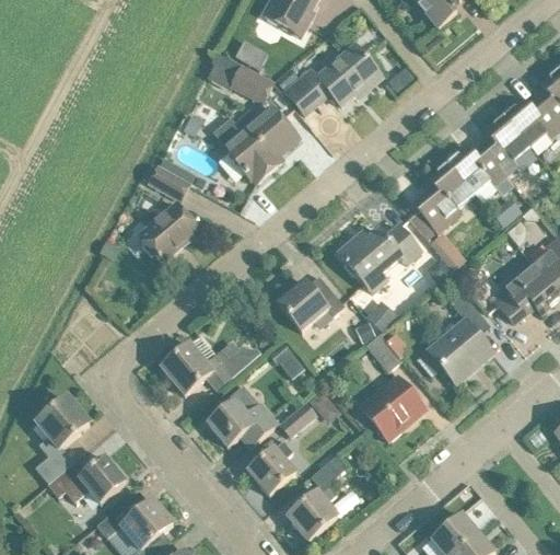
[(270,0),(263,15),(301,36),(314,13),(311,11),(316,0),(270,0)]
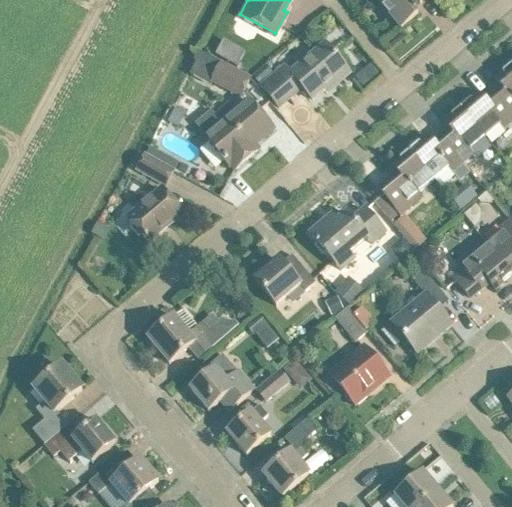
[(420,0),(379,0),(401,27),(418,13),(415,9),(416,8),(413,5),(412,6),(409,2),(412,0),(420,0)]
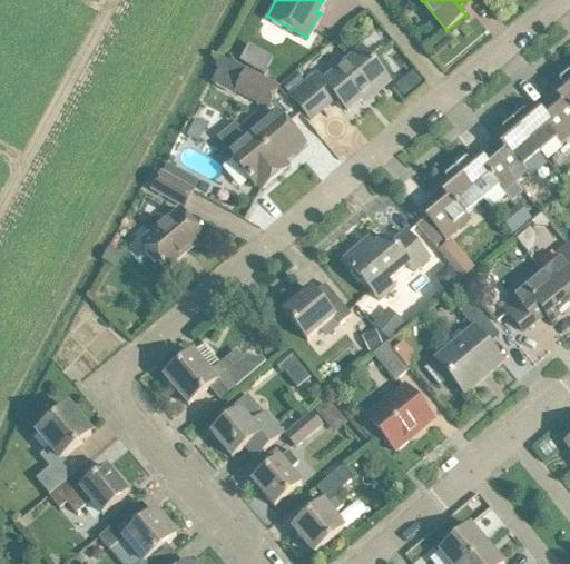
[(374,91),(390,78),(362,46),(345,60),(323,79),(316,70),(290,91),(311,116),(322,107),(327,114),(327,112),(322,106),(336,95),(347,108),(371,88),(374,91)]
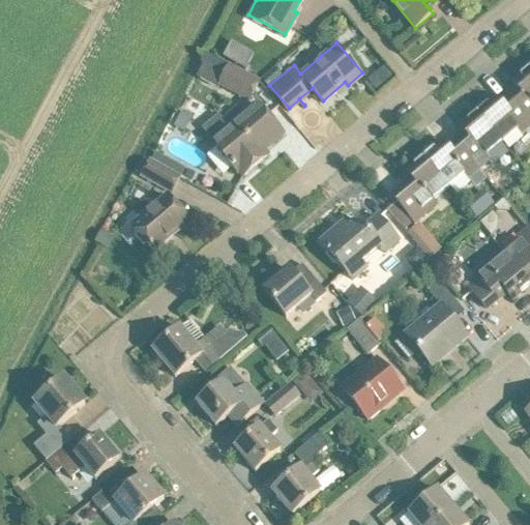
[(249,99),(260,78),(229,61),(205,50),(202,56),(221,65),(214,77),(219,80),(217,83),(249,99)]
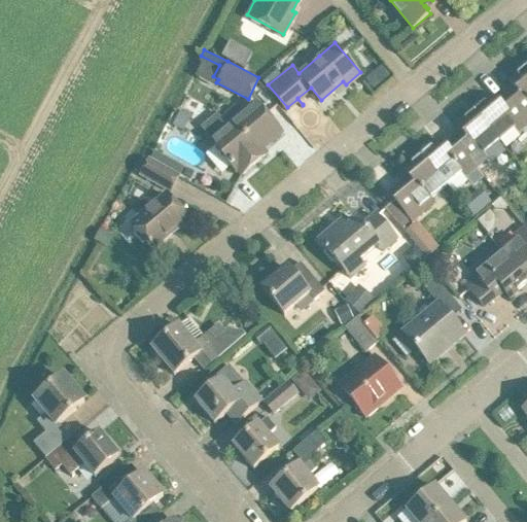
[(526,118),(526,67),(525,65),(508,78),(516,85),(505,94),(526,118)]
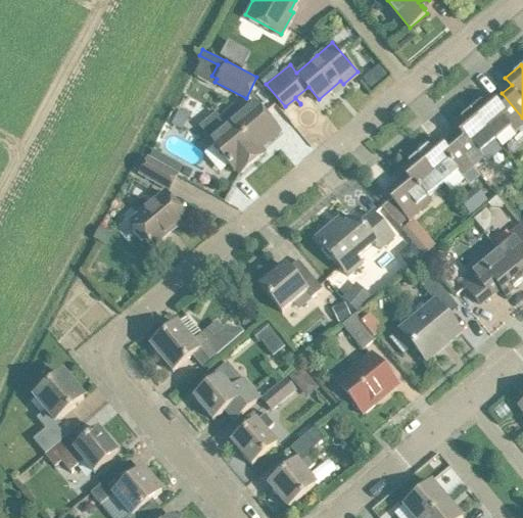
[(493,100),(487,93),(470,108),(494,138),(512,124),(514,127),(522,119),(522,118),(502,93),(493,100)]
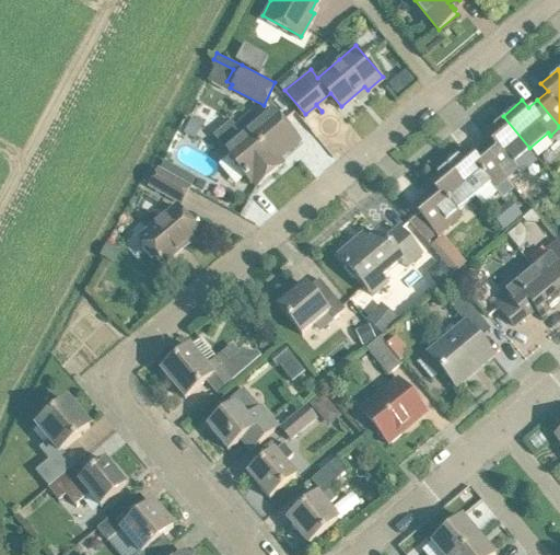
[(259,118),(224,148),(236,162),(251,178),(253,177),(257,183),(282,161),(278,157),(299,139),(284,122),(272,107),(259,118)]
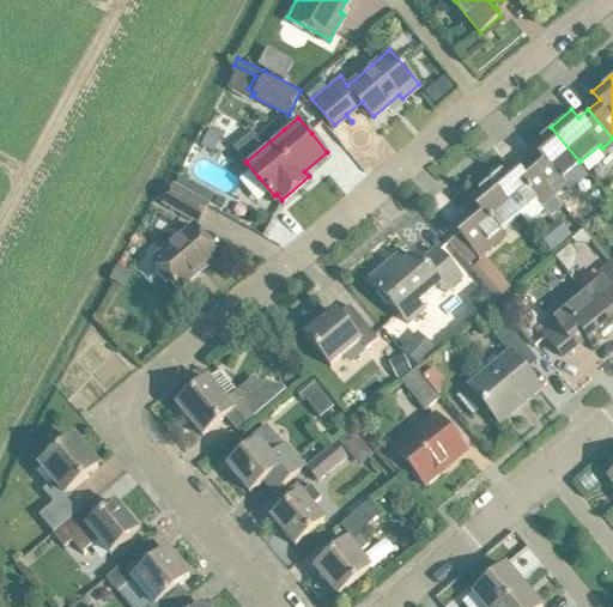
[(552,192),(564,181),(562,177),(580,162),(551,127),(530,143),(538,151),(526,161),(552,192)]
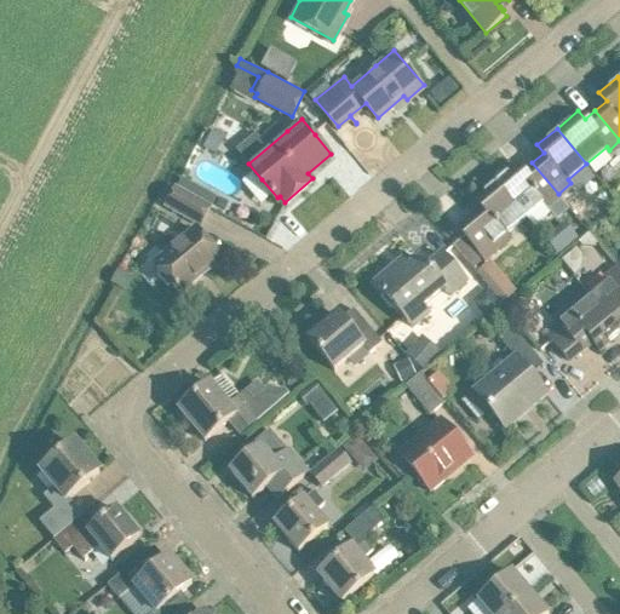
[(523,171),(516,162),(494,179),(524,216),(544,199),(547,202),(558,194),(532,162),(523,171)]
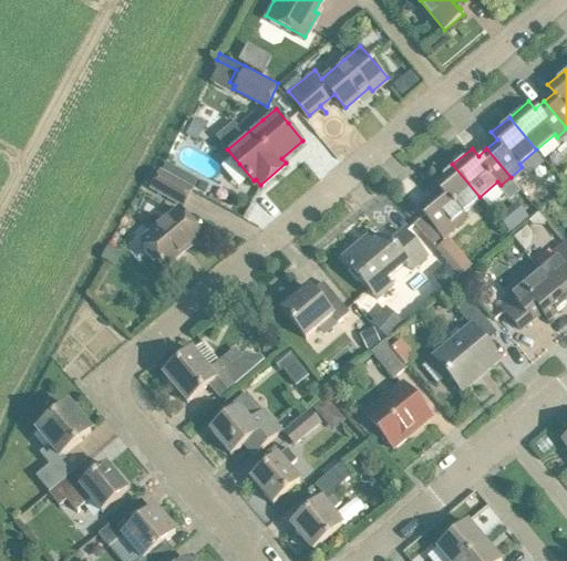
[(443,234),(465,215),(462,211),(480,197),(452,164),(434,179),(440,187),(419,206),(443,234)]
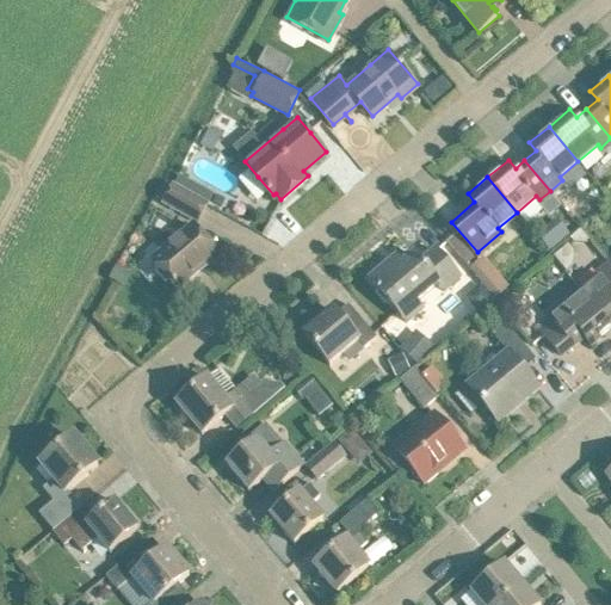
[(198,217),(207,201),(173,183),(164,199),(198,217)]
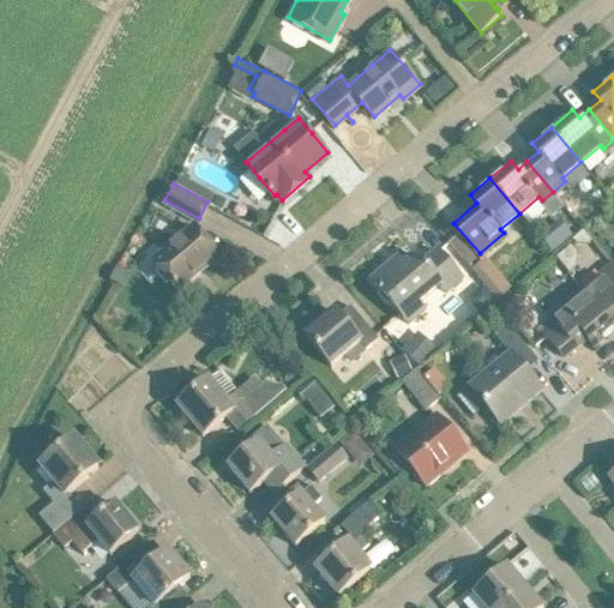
[(178,288),(220,253),(204,235),(194,223),(152,258),(162,270),(178,288)]
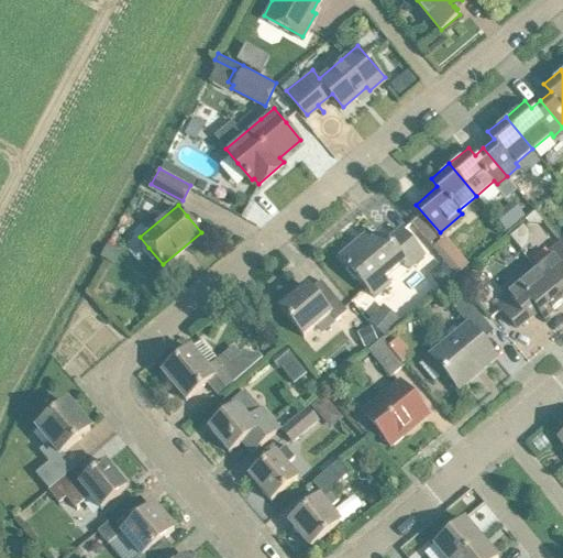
[(449,249),(419,214),(411,220),(427,238),(428,238),(442,254),(451,266),(457,261),(448,250),(449,249)]
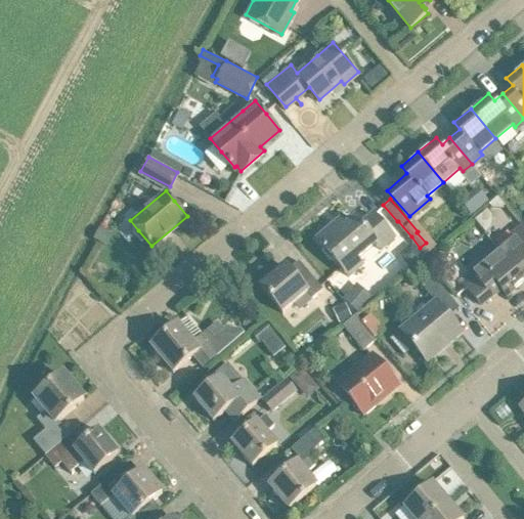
[(387,227),(374,212),(361,222),(356,216),(337,231),(332,225),(317,236),(347,272),(358,263),(355,257),(375,241),(379,246),(393,235),(387,227)]
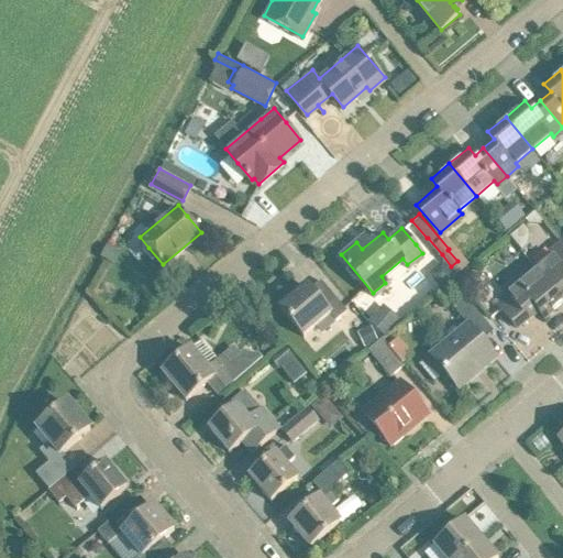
[(562,299),(562,298),(562,242),(561,240),(551,249),(554,252),(536,267),(562,299)]
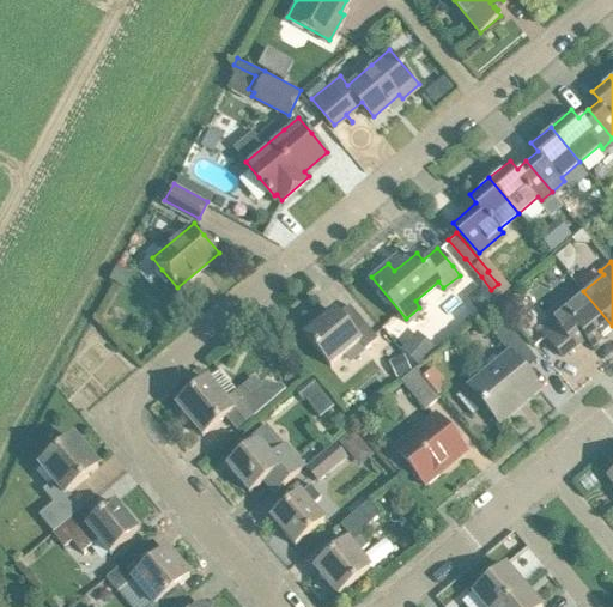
[(469,292),(469,298),(478,309),(491,297),(479,284),(469,292)]
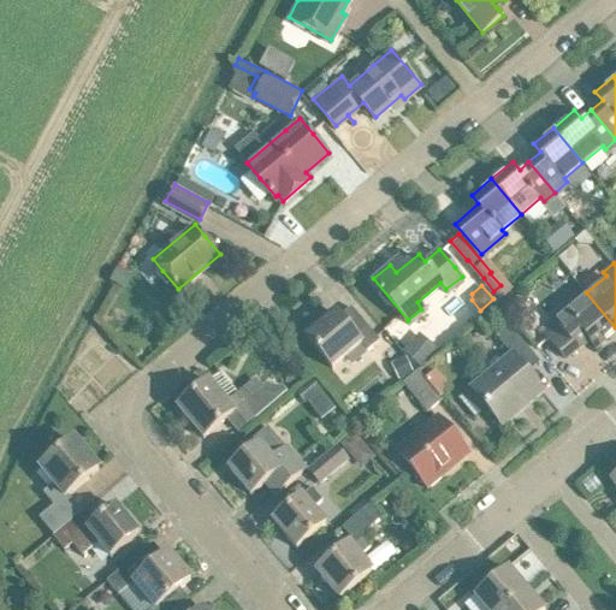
[(615,327),(586,292),(567,308),(564,305),(552,315),(555,319),(543,329),(566,355),(588,336),(596,344),(615,327)]
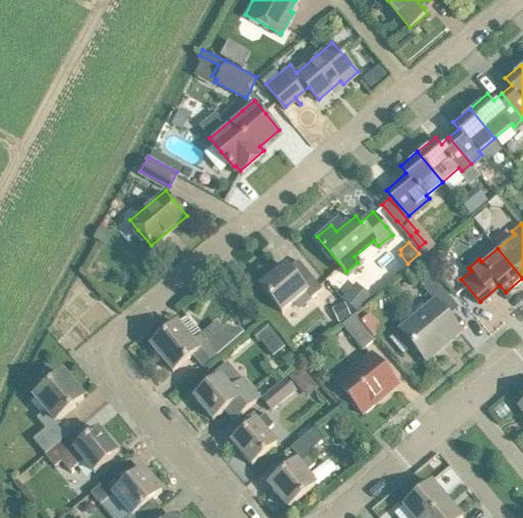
[(285,263),(260,284),(274,299),(278,304),(281,309),(292,299),(304,290),(308,295),(321,285),(312,274),(298,257),(288,267),(285,263)]
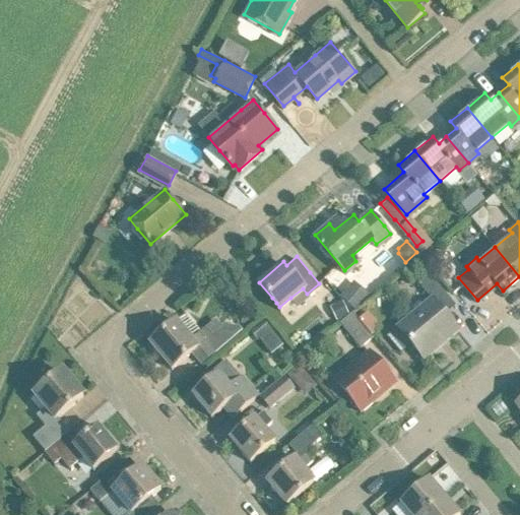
[(418,271),(428,264),(420,256),(412,263),(418,271)]
